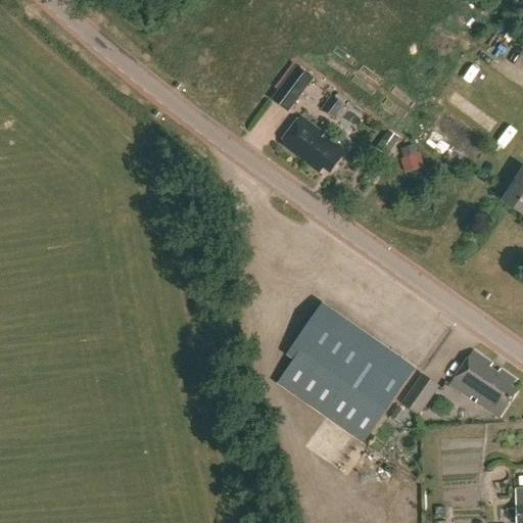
[(297,66),(273,101),(289,112),(314,79),(297,66)]
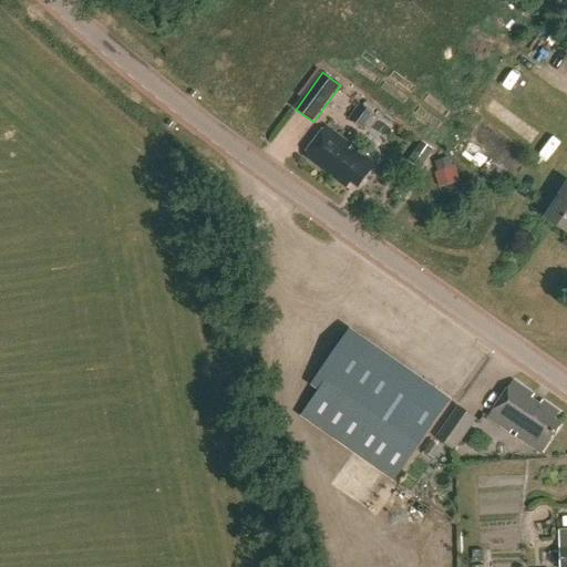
[(360,104),(349,119),(364,131),(375,115),(360,104)]
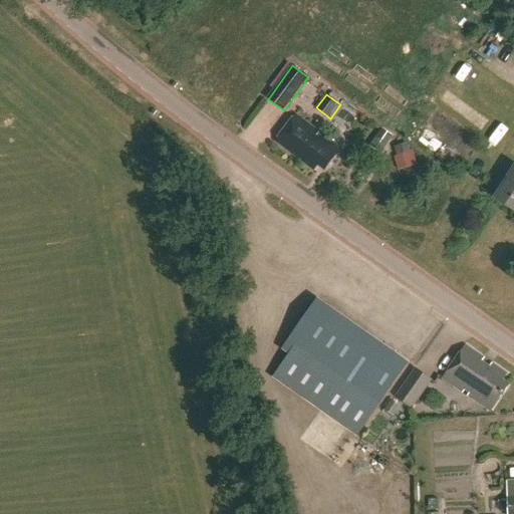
[(324,174),(339,153),(318,138),(316,141),(312,138),(314,136),(293,120),(275,146),(290,158),(292,155),(303,163),(301,165),(315,176),(319,170),(324,174)]
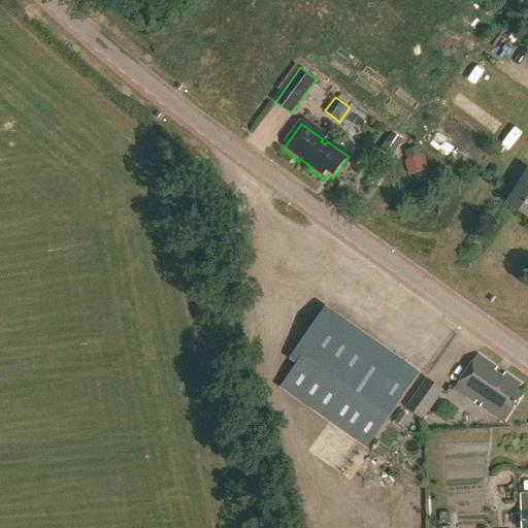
[(393,132),(384,144),(395,152),(403,139),(393,132)]
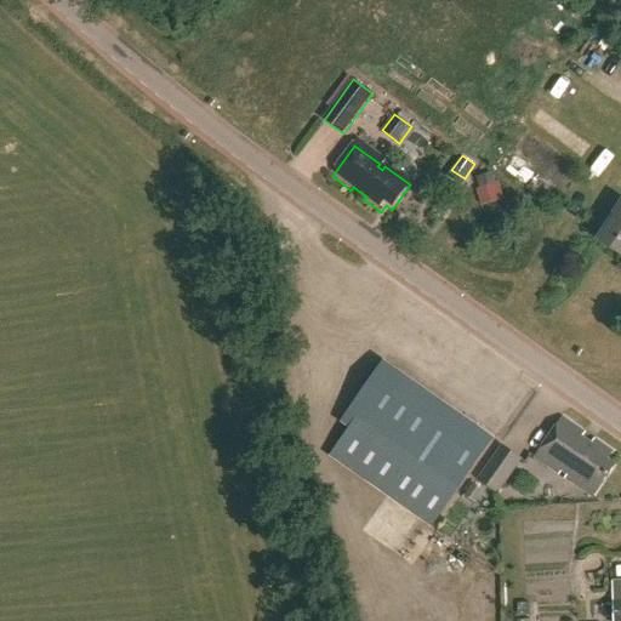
[(491,174),(477,177),(480,188),(495,183),(491,174)]
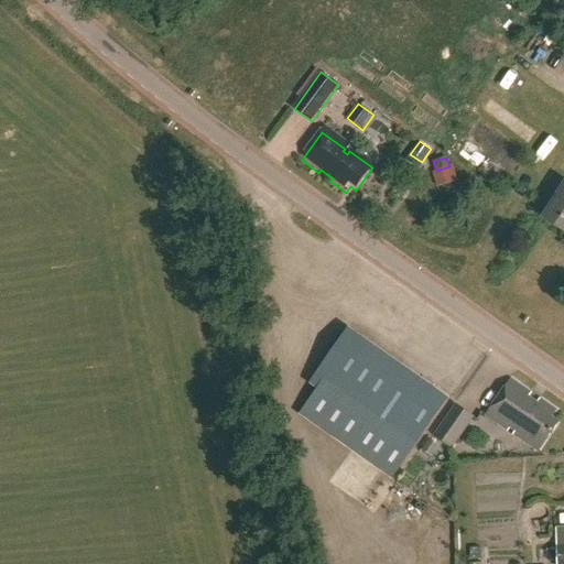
[(563,187),(543,221),(563,234),(563,187)]
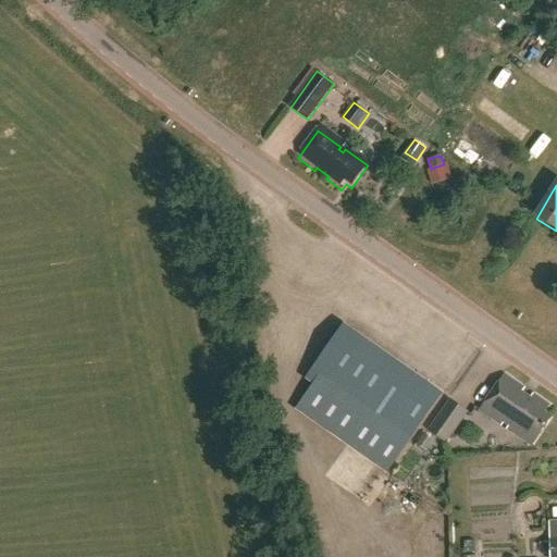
[(390,472),(444,396),(346,325),(309,379),(317,384),(299,409),(390,472)]
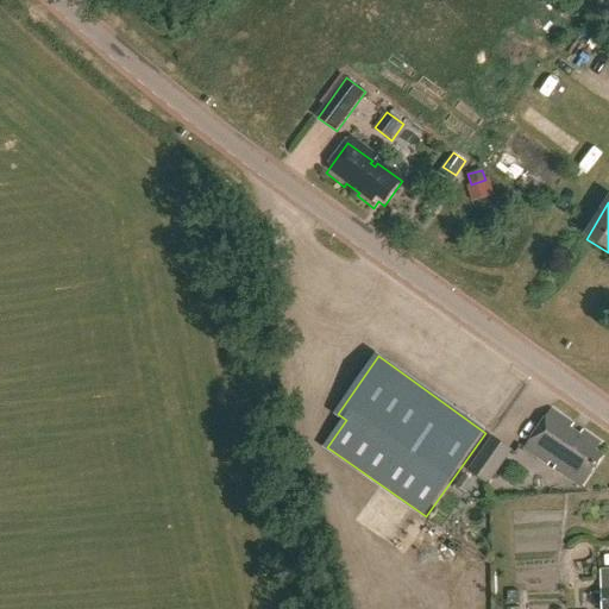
[(573,426),(552,410),(526,450),(550,466),(553,462),(558,465),(556,470),(583,488),(603,456),(596,451),(601,444),(583,432),(579,437),(571,431),(573,426)]
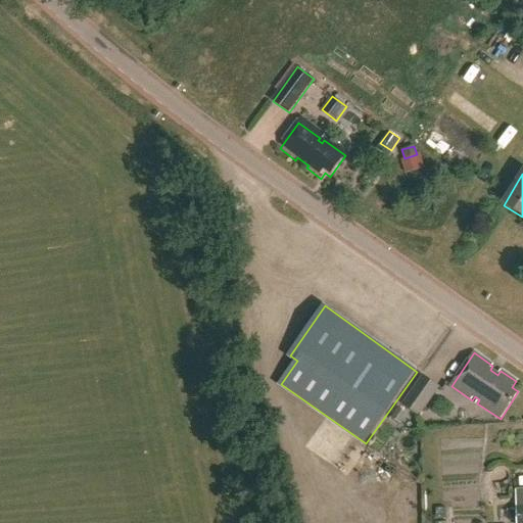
[(423,375),(402,405),(419,417),(439,387),(423,375)]
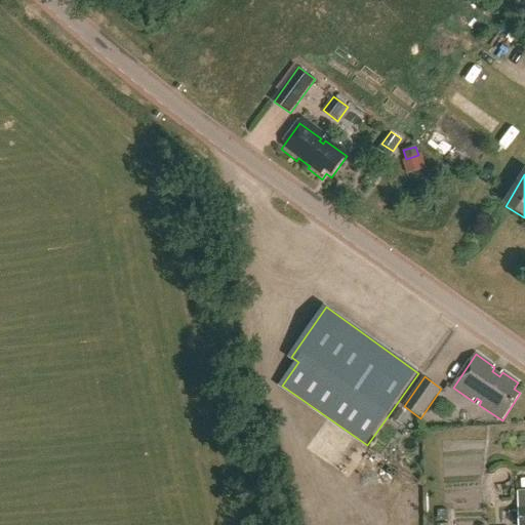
[(399,409),(393,420),(402,426),(408,414),(399,409)]
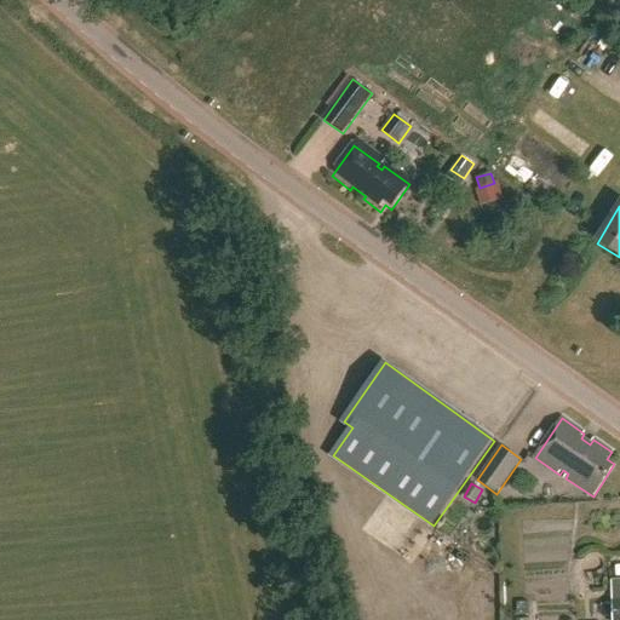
[(529,603),(517,603),(517,615),(529,614),(529,603)]
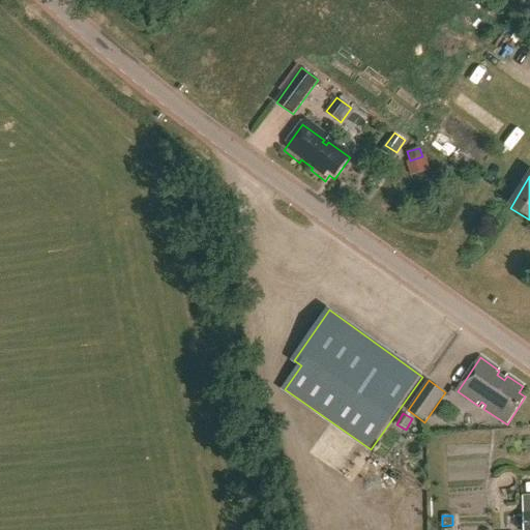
All buildings are outlined.
